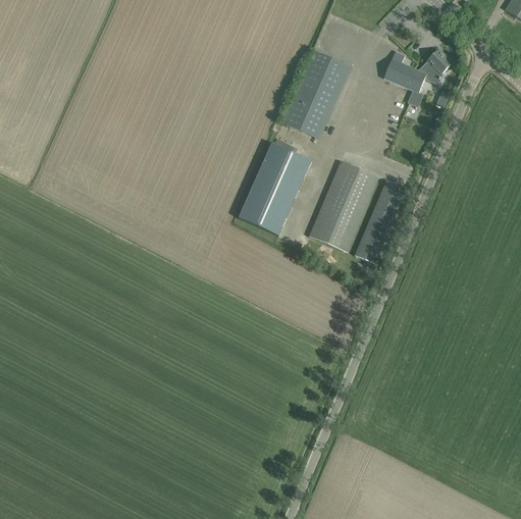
[(510,0),(505,9),(520,18),(520,0),(510,0)]
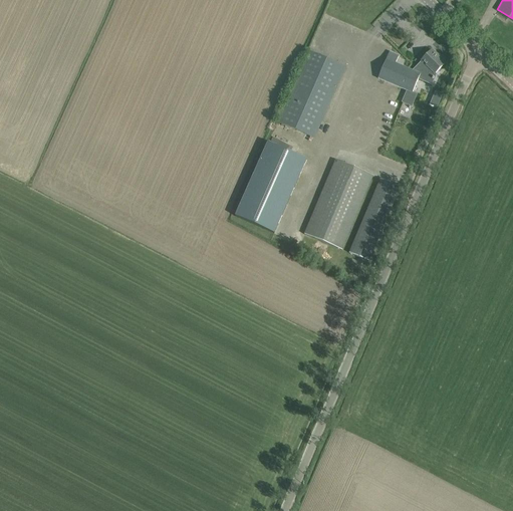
[(276,119),(313,136),(344,65),(307,48),(276,119)]
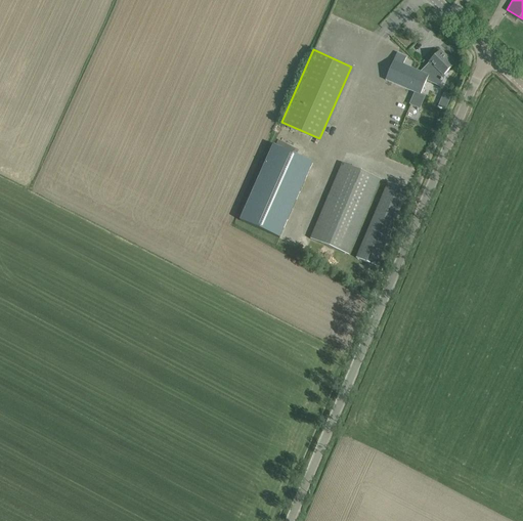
[(384,78),(419,92),(426,77),(438,82),(442,73),(452,62),(445,55),(444,56),(438,50),(419,70),(402,62),(405,55),(396,51),(384,78)]
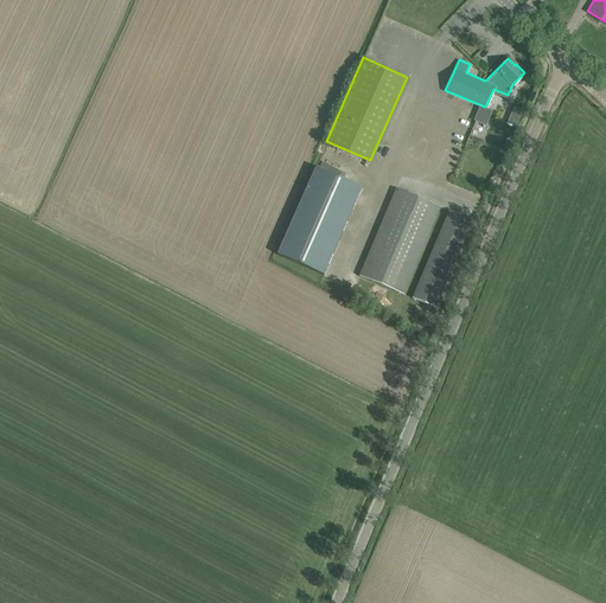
[(478,107),(473,117),(485,122),(490,111),(478,107)]
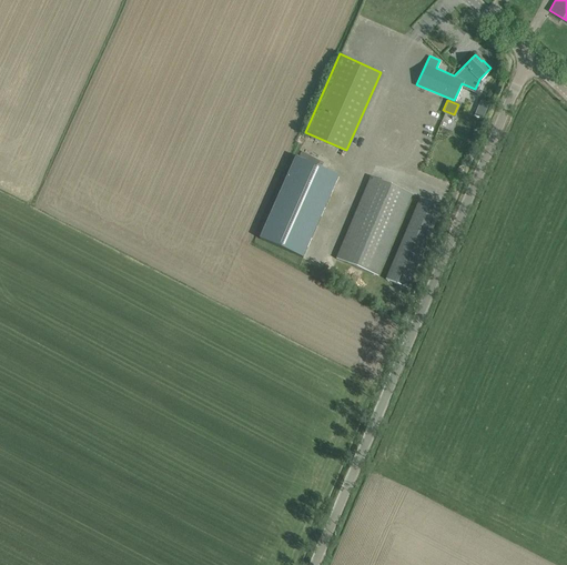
[(295,155),(260,236),(302,255),(338,174),(295,155)]
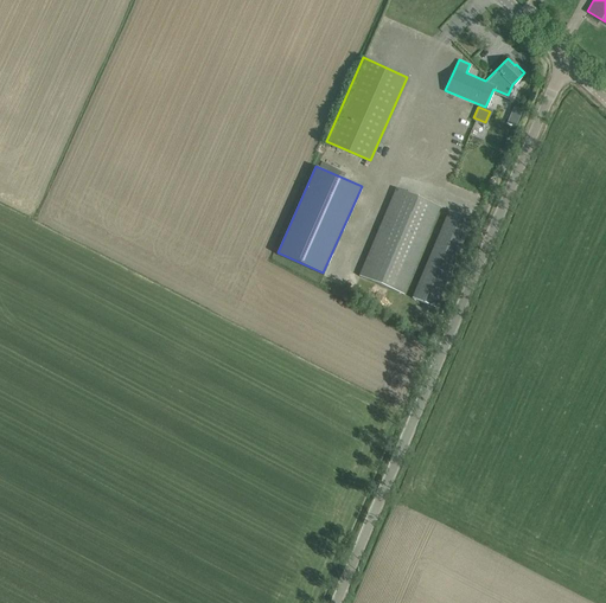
[(439,204),(396,186),(358,274),(402,292),(439,204)]
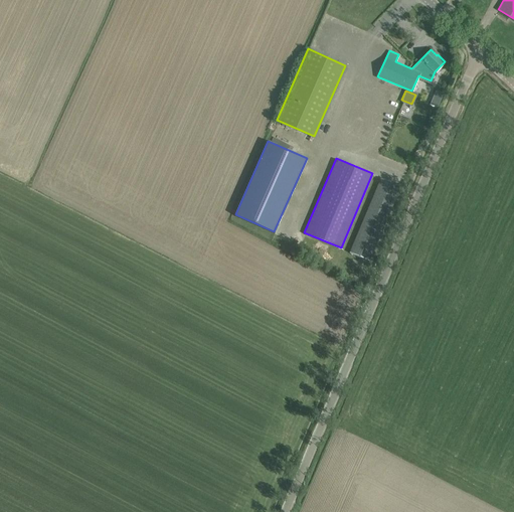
[(399,185),(380,177),(349,251),(368,260),(399,185)]
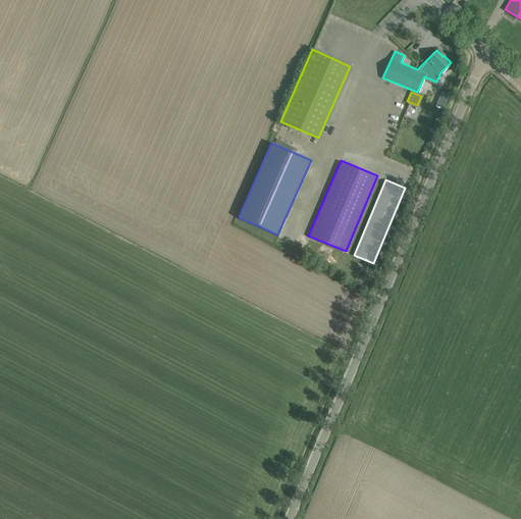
All buildings are outlined.
